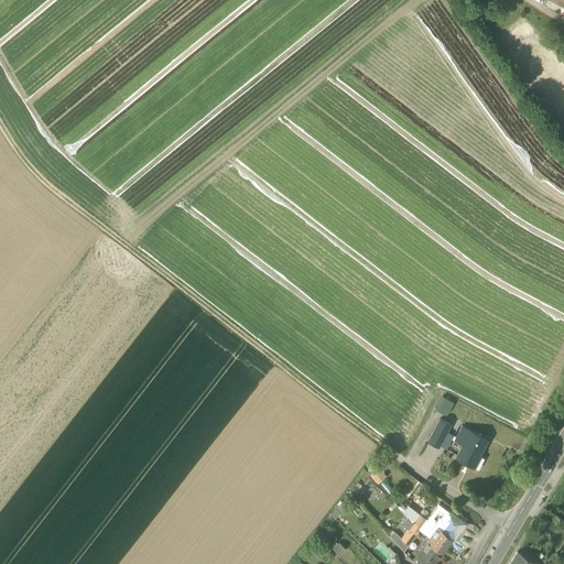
[(442,397),(435,408),(445,413),(452,402),(442,397)]
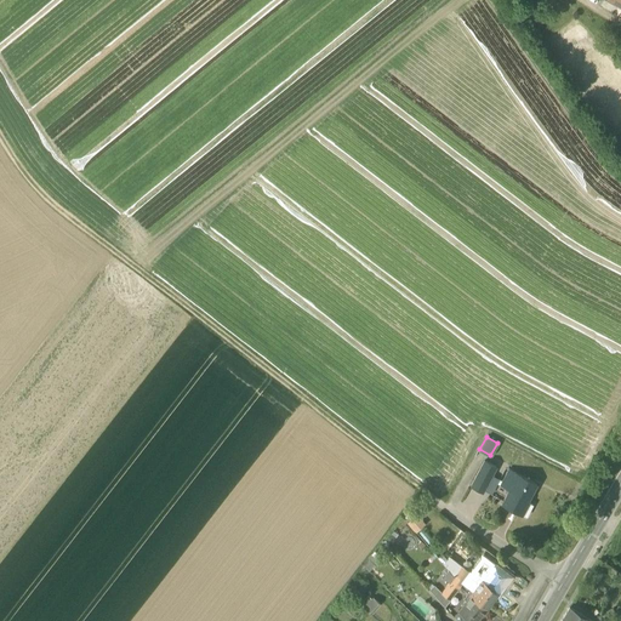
[(496,467),(484,461),(471,486),(483,493),(484,490),(491,476),(496,467)]
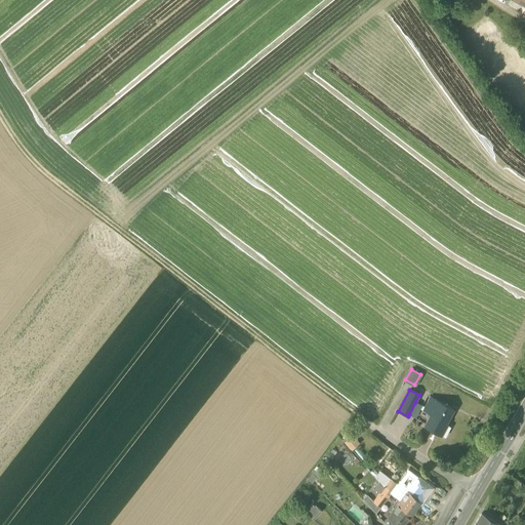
[(441,435),(445,437),(450,427),(447,425),(447,423),(446,423),(453,408),(430,396),(425,407),(432,411),(430,414),(423,426),(441,435)]
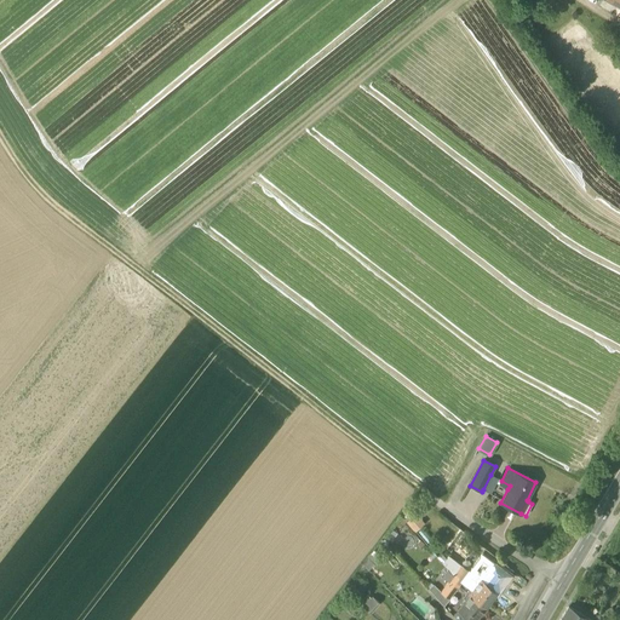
[(495,483),(507,489),(510,486),(501,481),(491,475),(483,489),(491,494),(495,483)]
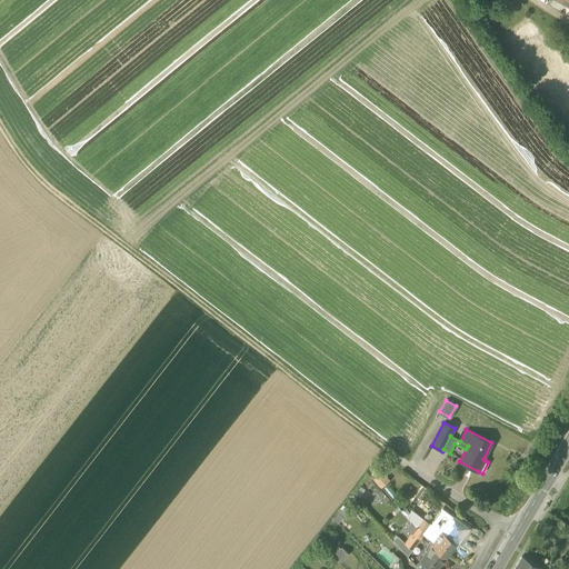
[(390,480),(382,470),(372,478),(380,488),(390,480)]
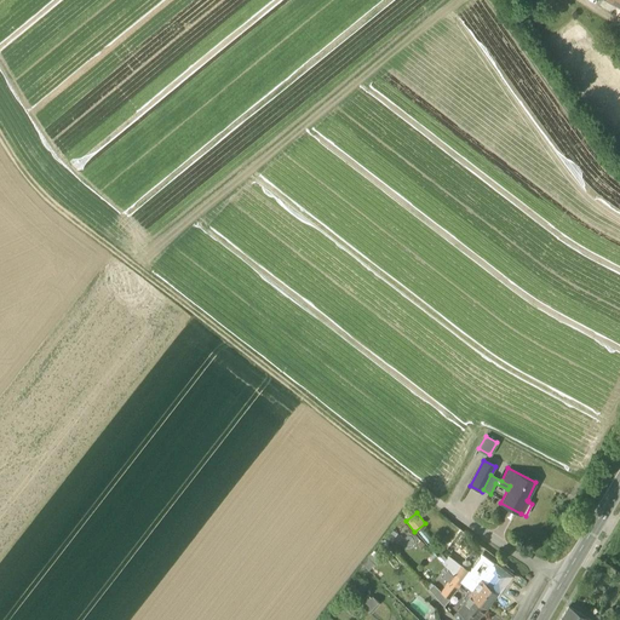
[(434,539),(423,527),(418,532),(428,544),(434,539)]
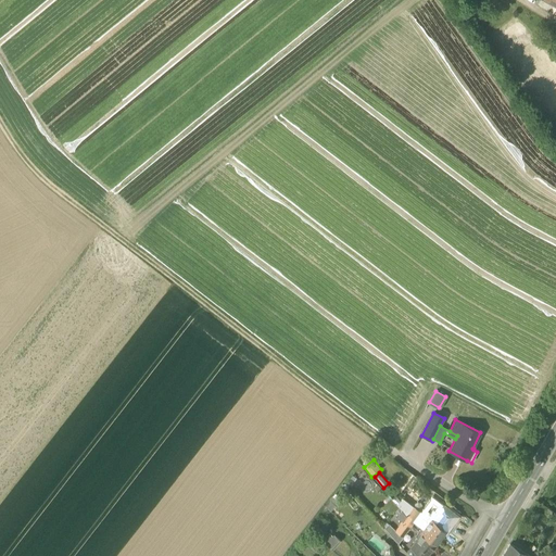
[(424,492),(413,507),(413,508),(420,513),(431,497),(424,492)]
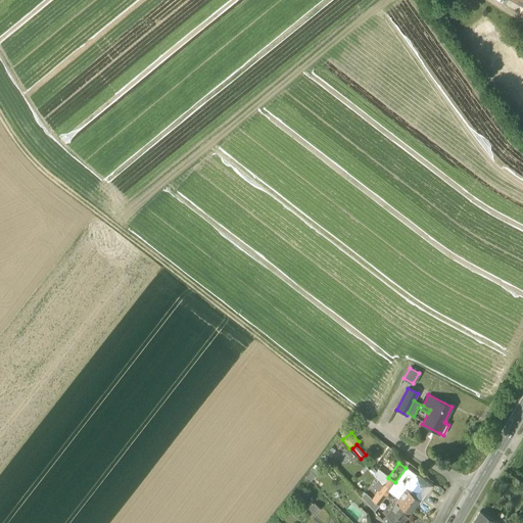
[(406,468),(395,482),(389,490),(396,495),(398,497),(406,489),(416,476),(406,468)]
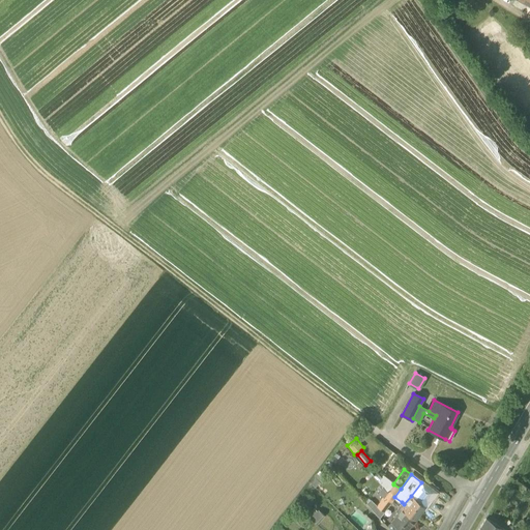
[(387,493),(393,484),(393,483),(382,475),(378,481),(382,487),(384,489),(387,493)]
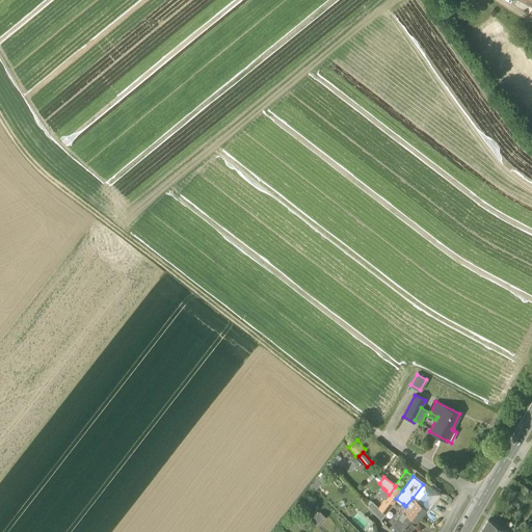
[(436,494),(423,484),(413,498),(425,508),(436,494)]
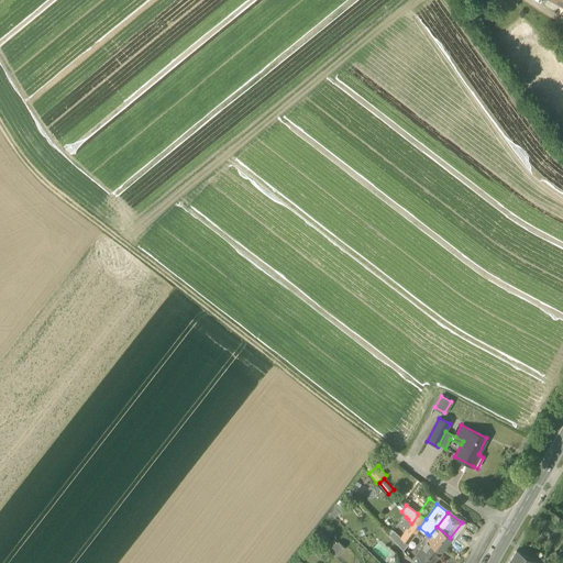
[(411,523),(410,525),(417,530),(419,528),(426,519),(418,515),(411,523)]
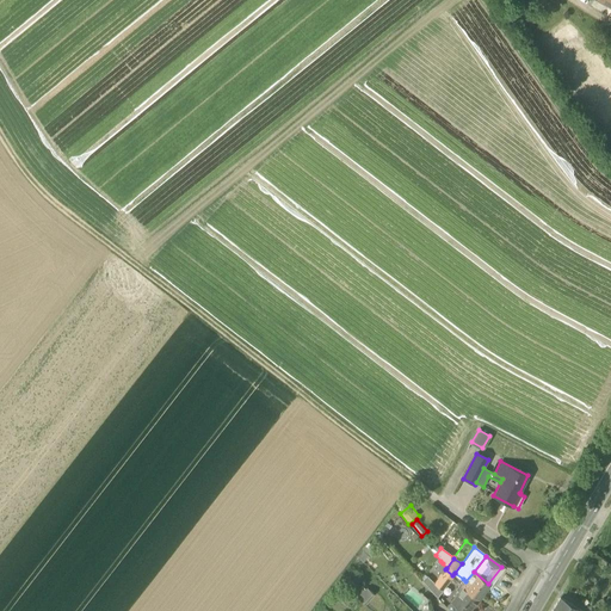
[(443,587),(452,575),(445,569),(444,572),(442,574),(436,581),(436,582),(443,587)]
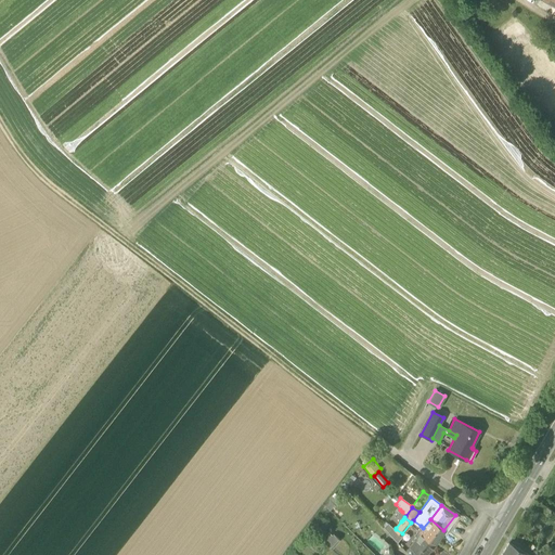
[(421,526),(417,530),(434,543),(443,530),(430,519),(423,528),(421,526)]
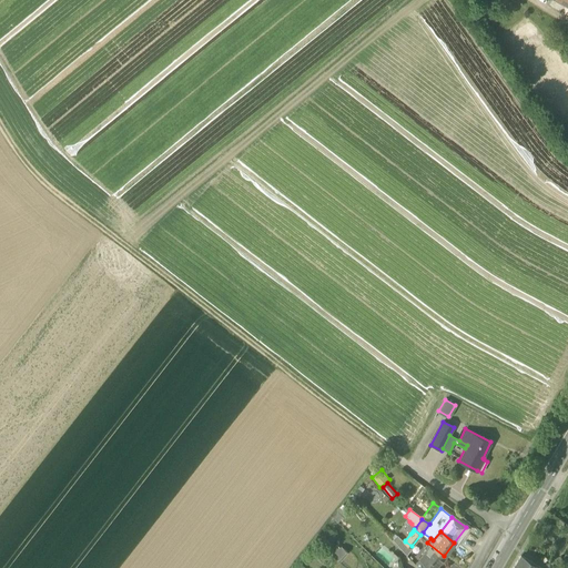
[(392,539),(398,546),(403,541),(396,536),(392,539)]
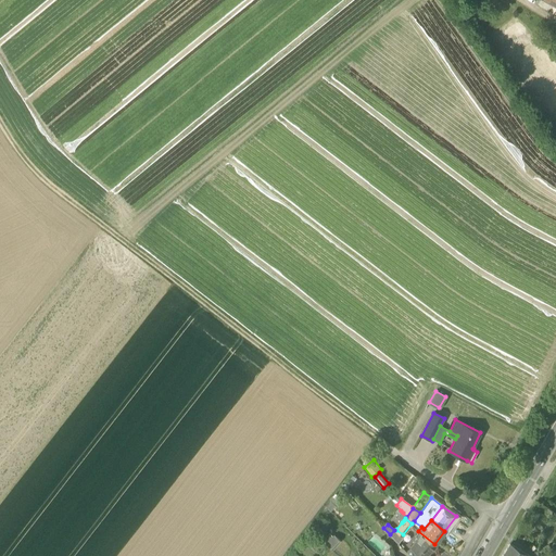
[(390,534),(397,543),(402,538),(394,530),(390,534)]
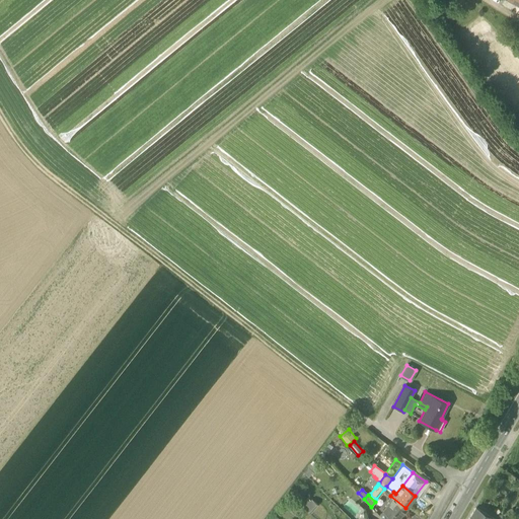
[(393,518),(396,518),(405,508),(390,496),(387,500),(389,502),(383,511),(393,518)]
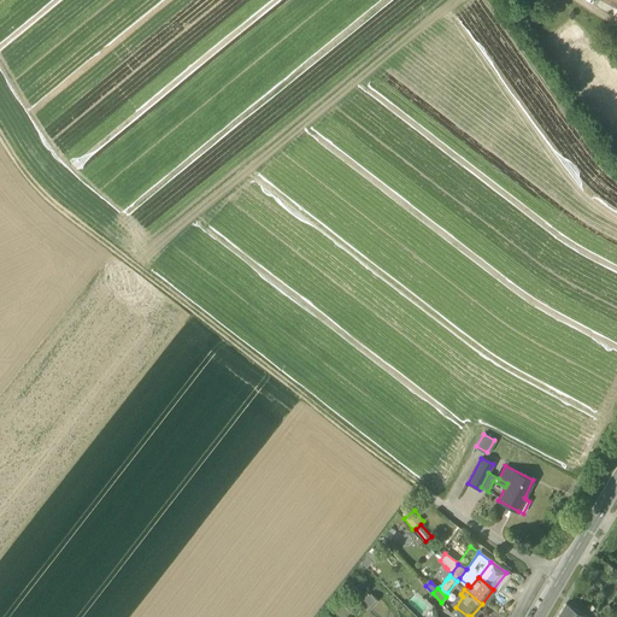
[(371,592),(360,603),(368,610),(377,599),(371,592)]
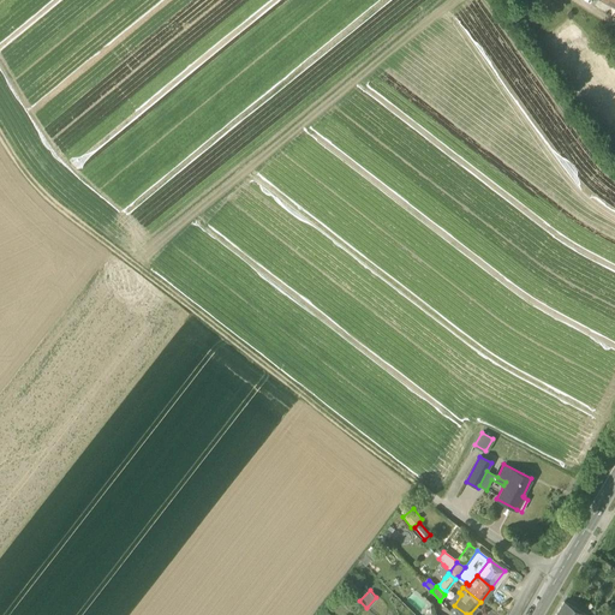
[(585,614),(586,614),(563,602),(555,614),(585,614)]
